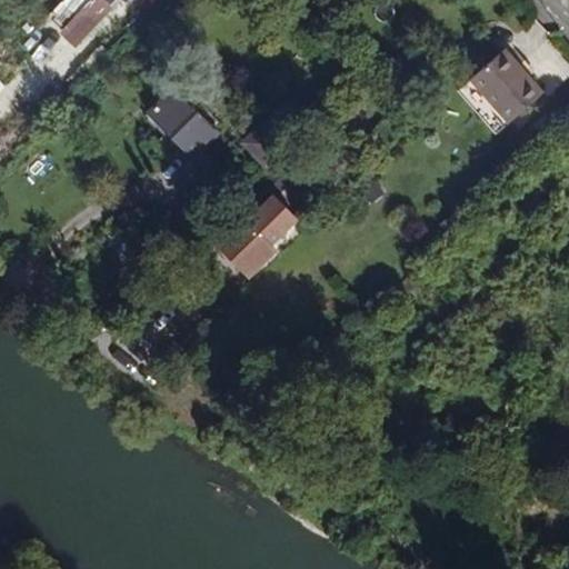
[(115,0),(108,7),(111,10),(121,0),(115,0)]
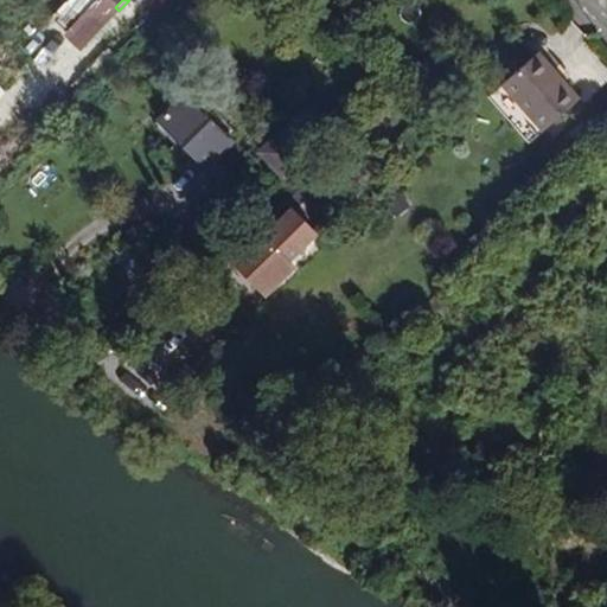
[(500,85),(541,133),(576,102),(562,83),(558,87),(534,57),(500,85)]
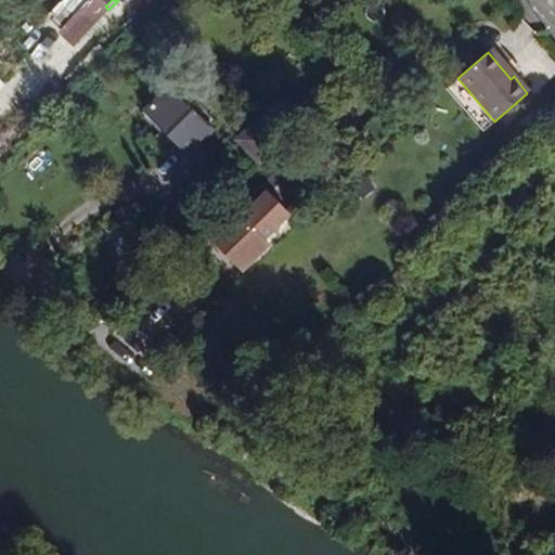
[(0,89),(13,79),(0,62),(0,89)]
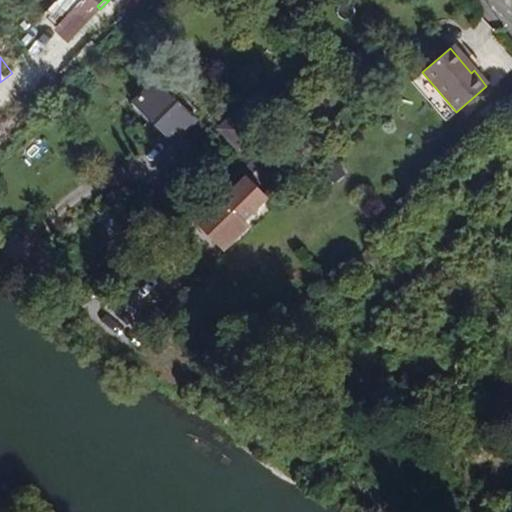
[(147,117),(168,96),(155,83),(133,105),(147,117)]
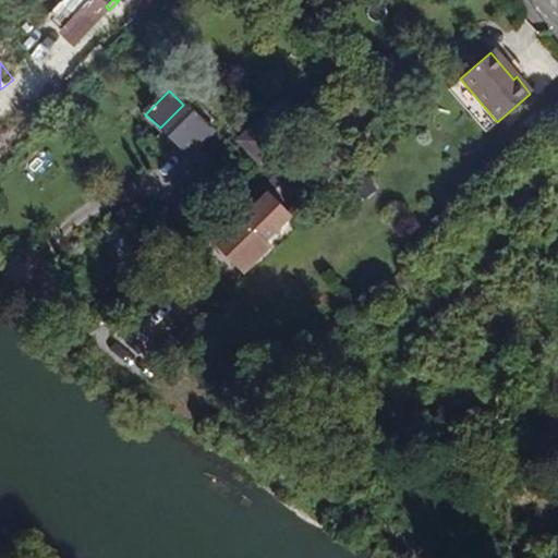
[(183,105),(160,128),(189,155),(211,132),(183,105)]
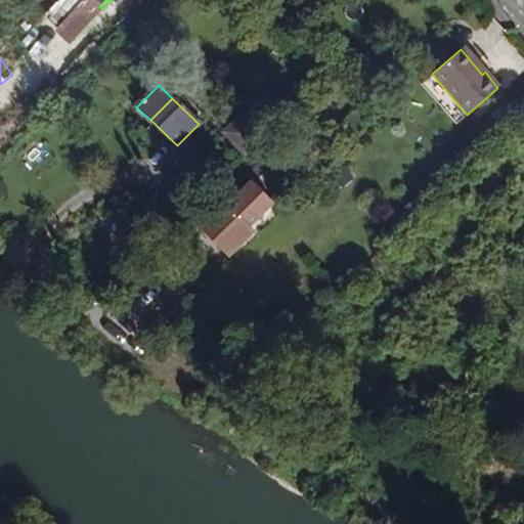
[(223,134),(246,156),(268,133),(246,112),(223,134)]
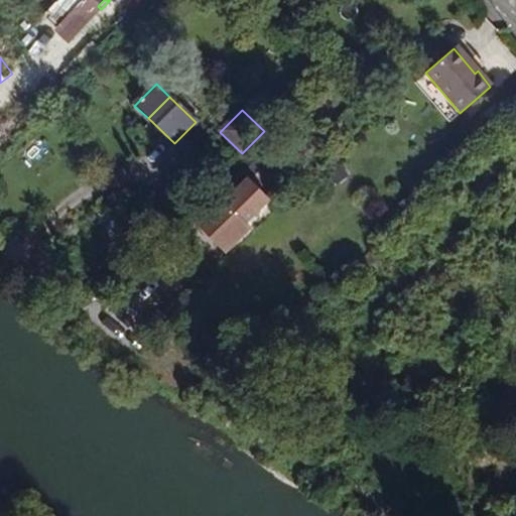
[(0,146),(14,134),(6,125),(0,130),(0,146)]
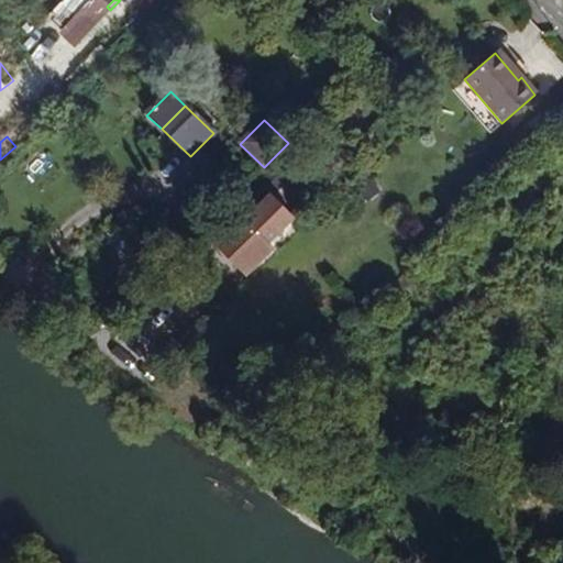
[(472,139),(462,148),(475,161),(484,153),(472,139)]
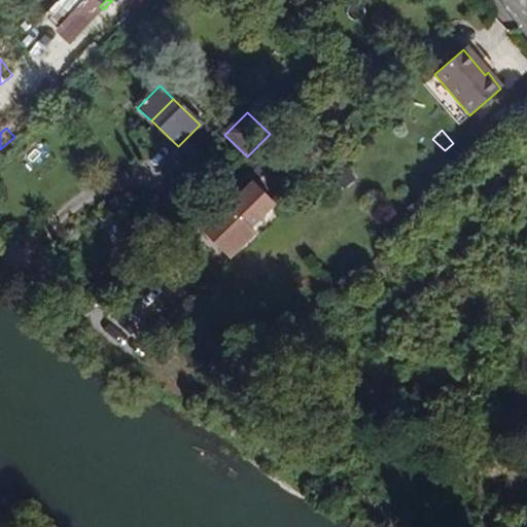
[(273,162),(261,150),(239,174),(248,185),(203,233),(231,259),(254,235),(248,229),(273,205),(251,184),(273,162)]
